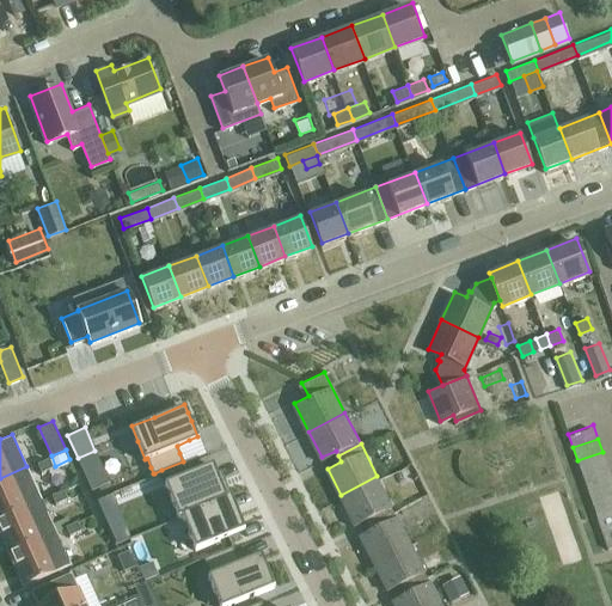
[(607,465),(603,452),(577,460),(582,473),(607,465)]
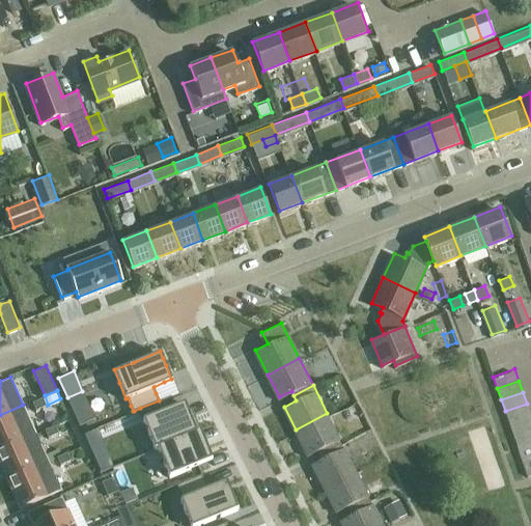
[(35,408),(46,404),(43,396),(32,400),(35,408)]
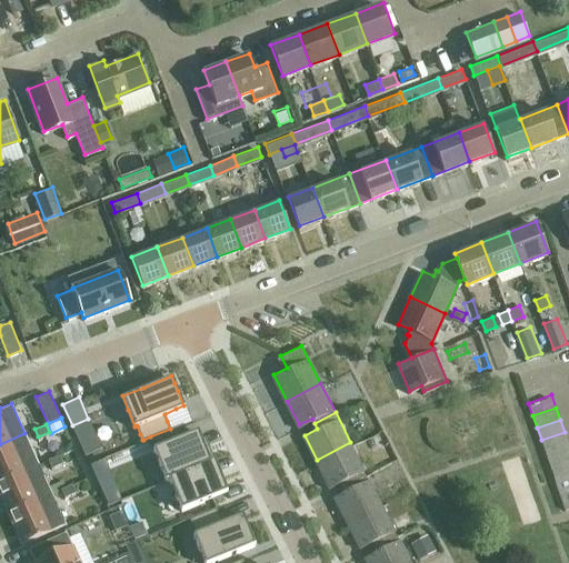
[(210,460),(203,444),(197,429),(152,448),(166,479),(213,459),(213,458),(210,460)]
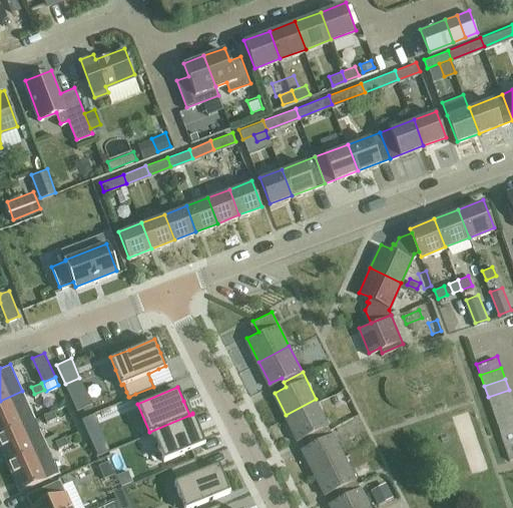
[(343,387),(334,392),(340,402),(348,398),(343,387)]
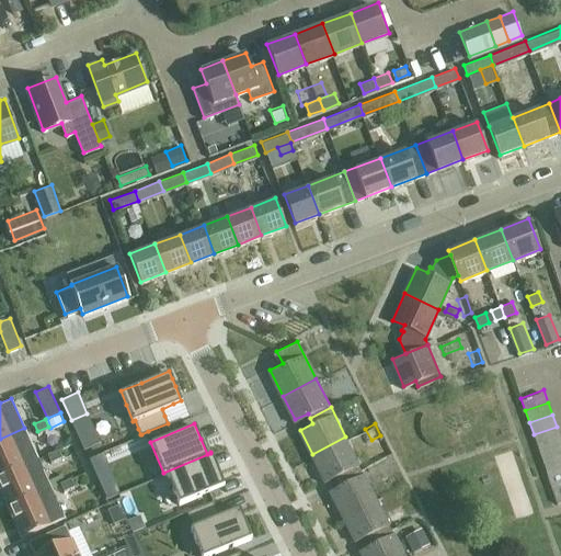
[(560,440),(557,427),(534,434),(538,447),(560,440)]
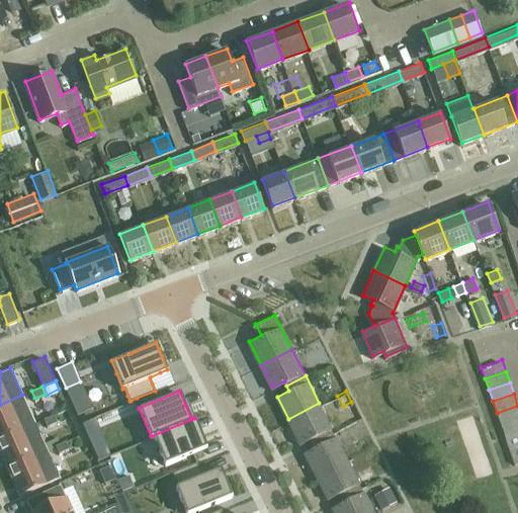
[(0,436),(34,421),(22,395),(0,405),(0,436)]
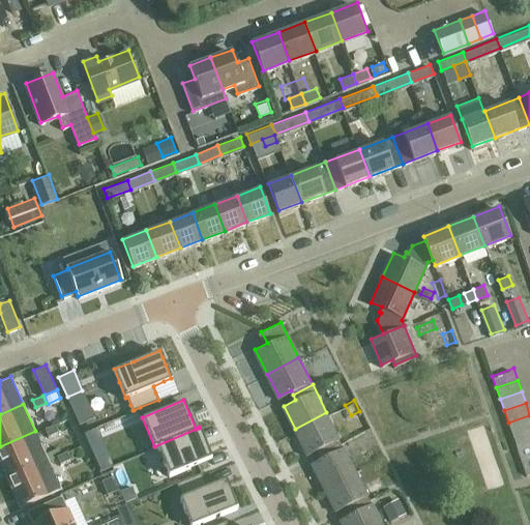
[(342,441),(326,412),(295,429),(307,454),(320,447),(322,450),(342,441)]
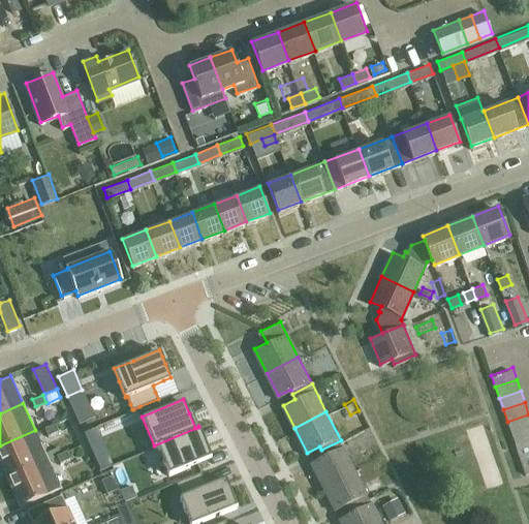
[(528,427),(528,414),(507,422),(511,433),(528,427)]
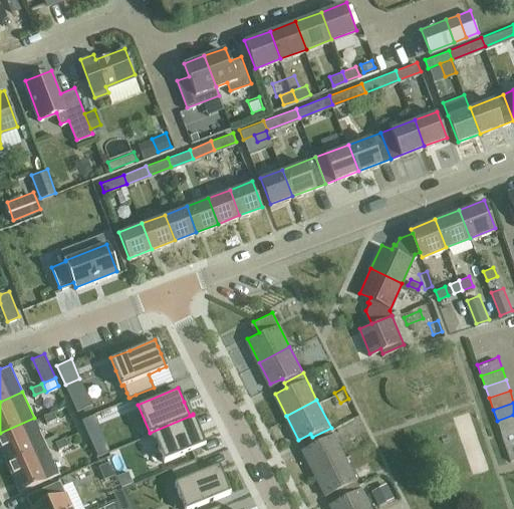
[(53,410),(43,414),(46,422),(56,417),(53,410)]
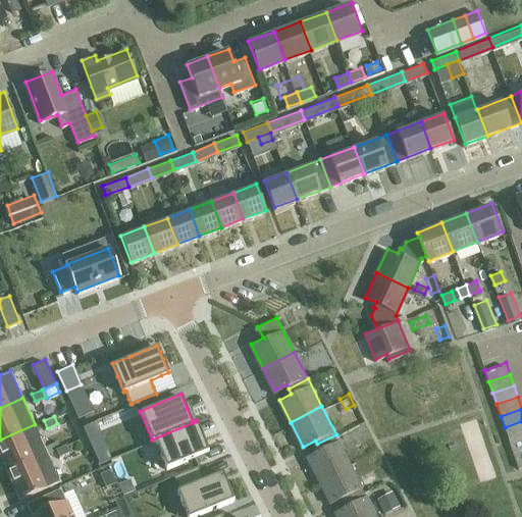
[(82,425),(89,441),(102,434),(96,419),(82,425)]
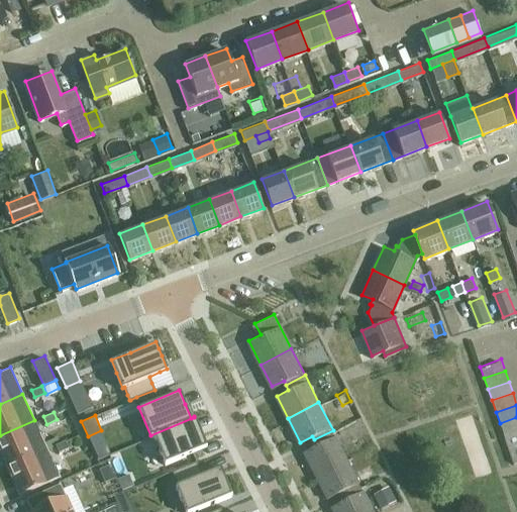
[(194,417),(150,435),(153,434),(159,448),(165,463),(185,453),(206,445),(202,434),(195,417),(194,417)]
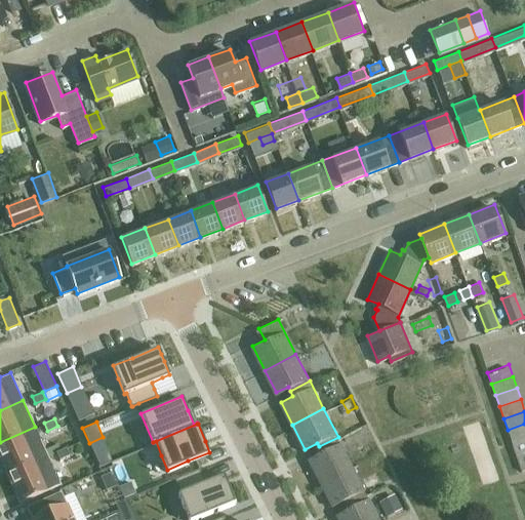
[(524,436),(524,424),(508,430),(511,441),(524,436)]
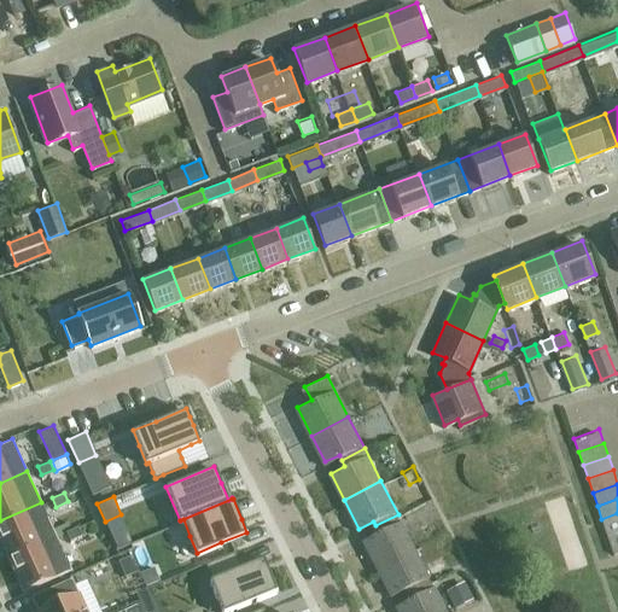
[(41,502),(0,520),(0,536),(9,555),(56,535),(41,502)]
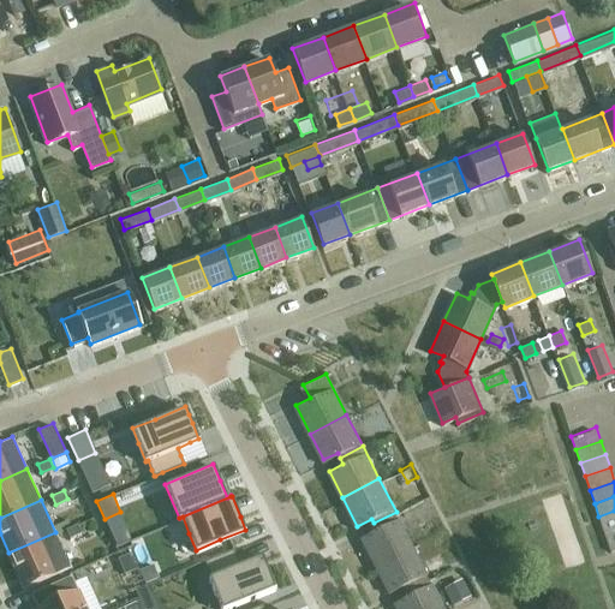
[(614,511),(598,517),(604,533),(614,529),(614,511)]
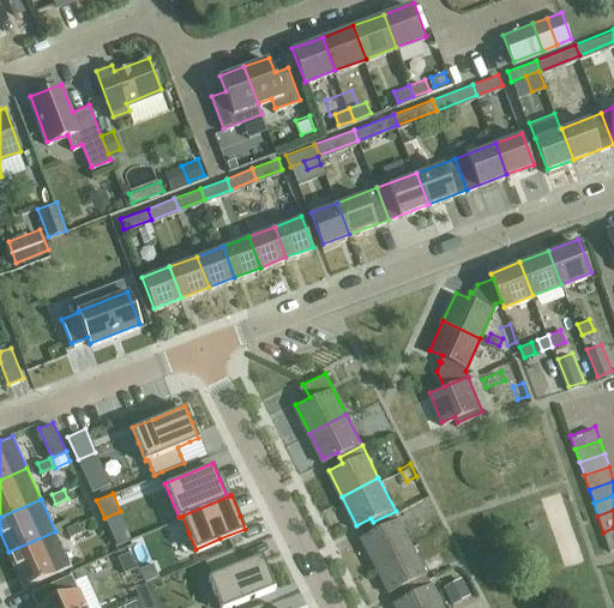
[(396,511),(373,522),(375,528),(361,535),(375,561),(411,543),(396,511)]
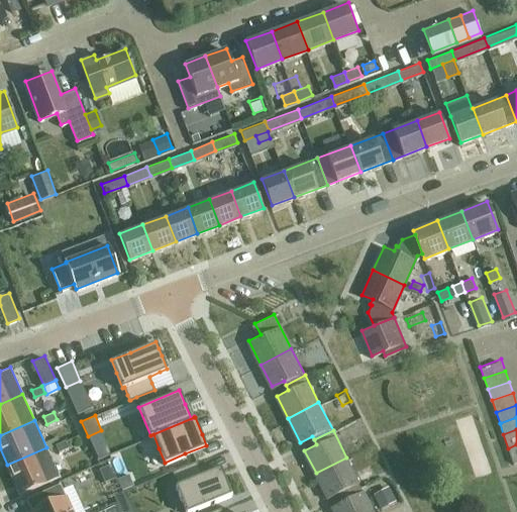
[(65,438),(56,443),(59,450),(69,446),(65,438)]
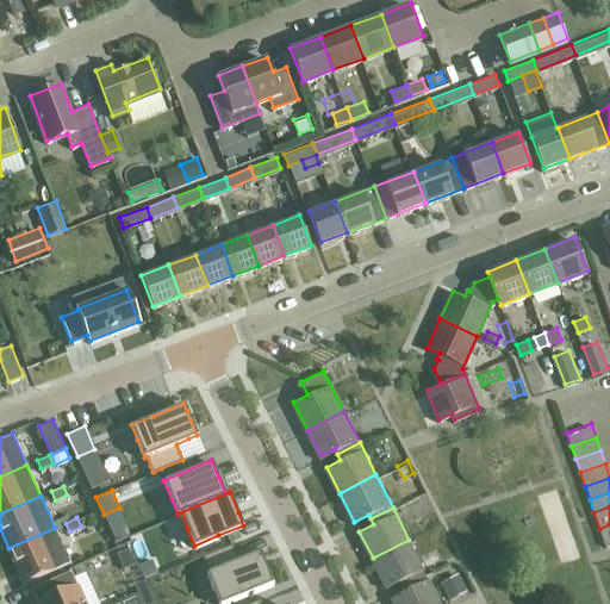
[(554,547),(572,543),(566,517),(548,521),(554,547)]
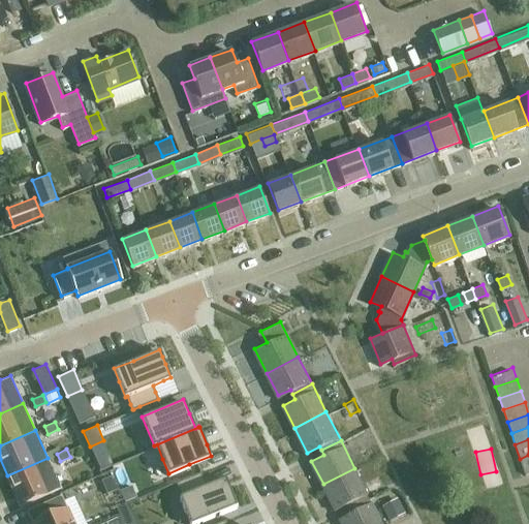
[(528,469),(528,455),(520,459),(524,472),(528,469)]
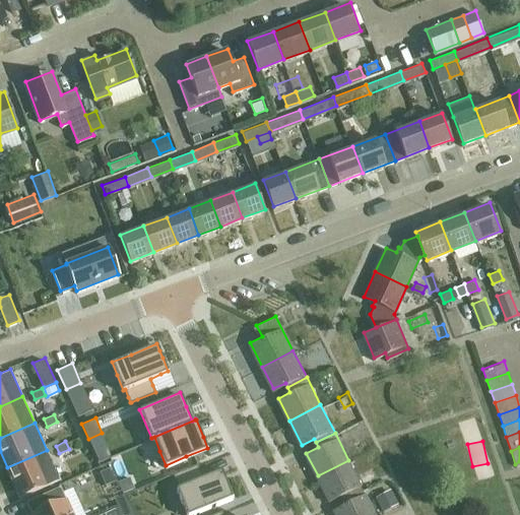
[(59,477),(47,450),(7,467),(19,495),(59,477)]
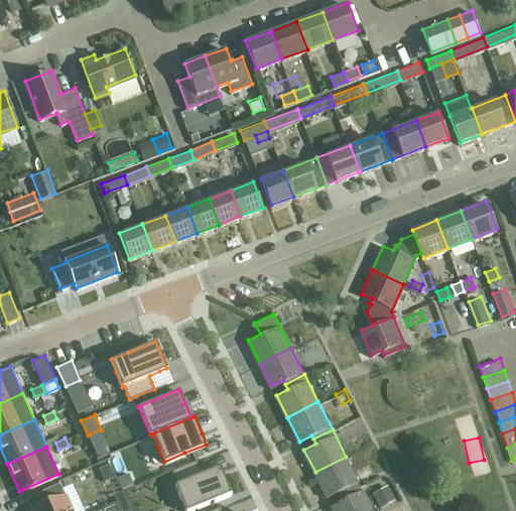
[(360,484),(346,457),(315,472),(328,495),(340,489),(342,494),(360,484)]
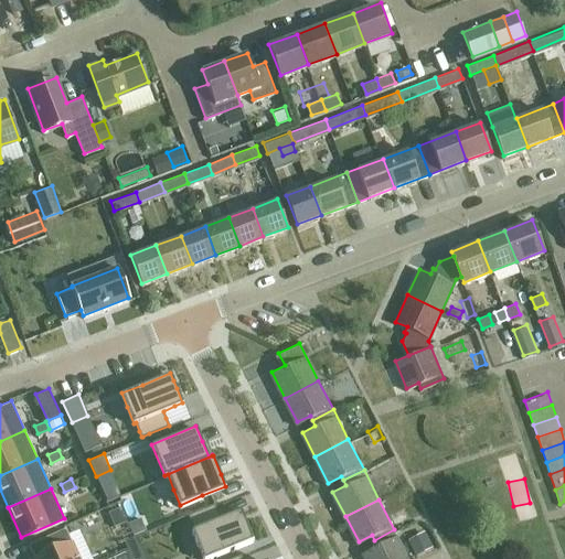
[(190,513),(188,514),(193,528),(191,529),(203,558),(240,545),(253,539),(247,525),(244,517),(242,512),(241,509),(236,512),(235,512),(231,513),(225,515),(221,517),(217,509),(215,502),(190,513)]
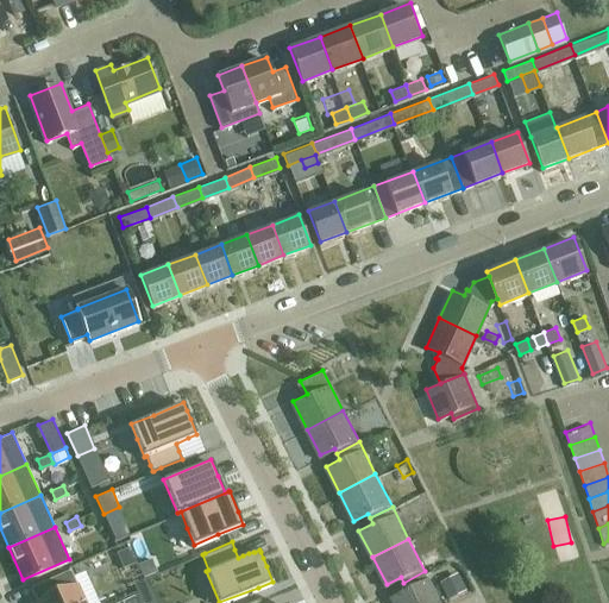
[(127,545),(117,550),(123,565),(133,560),(127,545)]
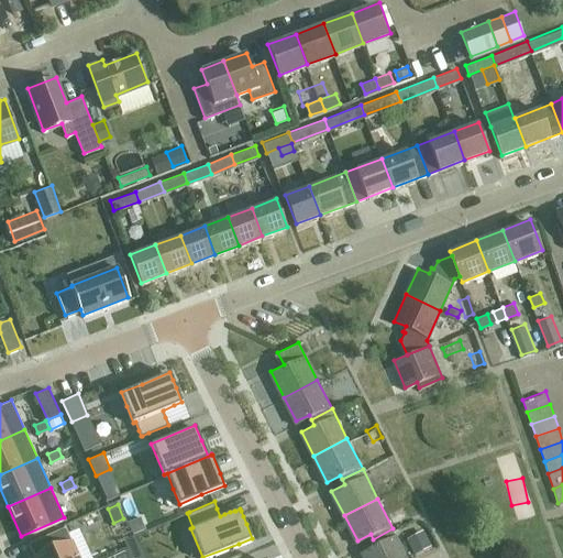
[(133,532),(145,526),(140,514),(128,520),(133,532)]
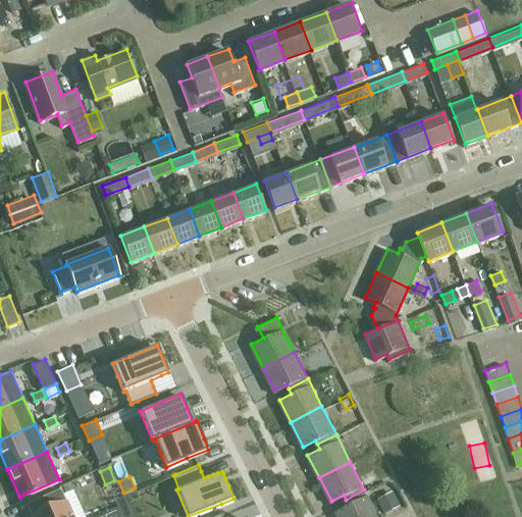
[(60,488),(28,503),(33,515),(29,516),(86,516),(72,487),(62,493),(60,488)]
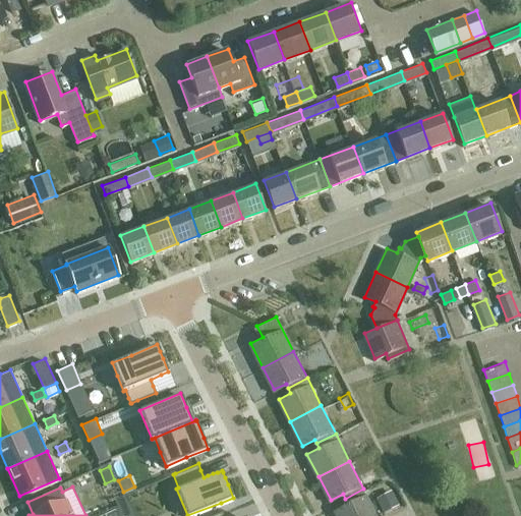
[(363,489),(345,499),(348,503),(336,510),(338,515),(377,515),(378,515),(363,489)]
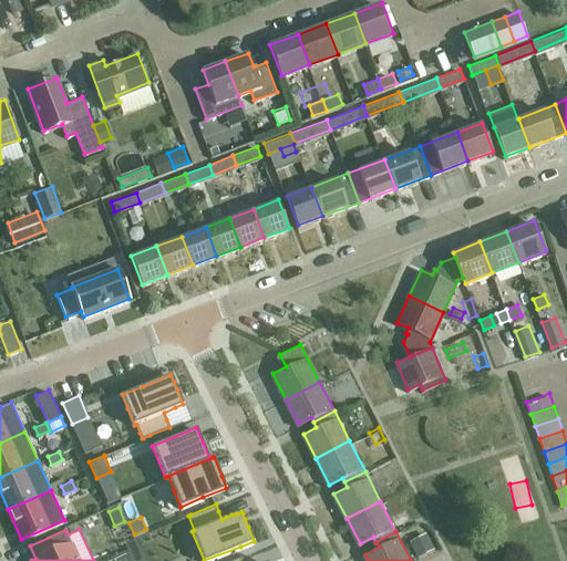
[(433,548),(424,531),(410,539),(418,554),(433,548)]
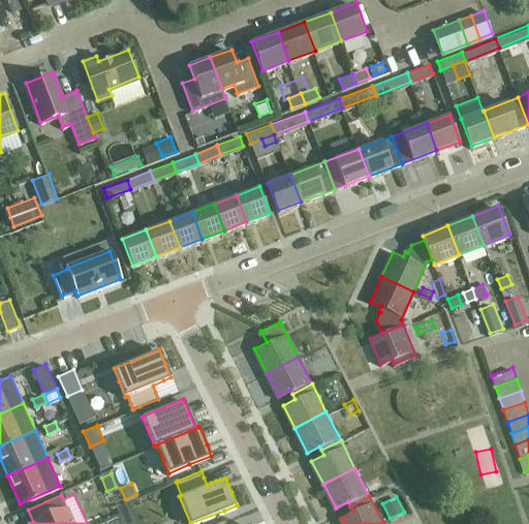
[(126,501),(116,505),(120,514),(121,516),(131,511),(126,501)]
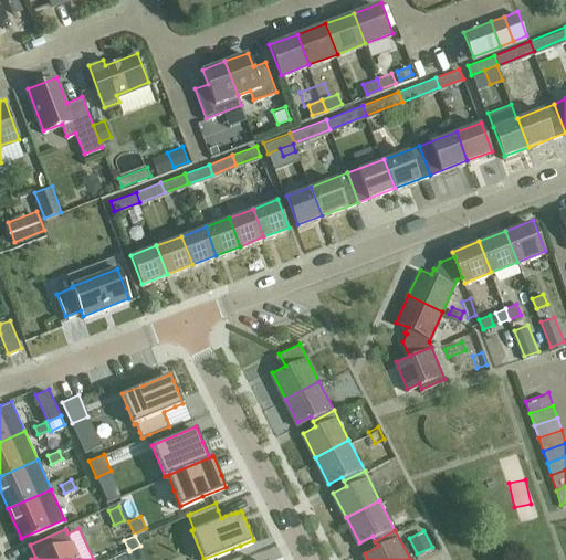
[(128,549),(112,556),(114,559),(133,559),(129,551),(128,549)]
